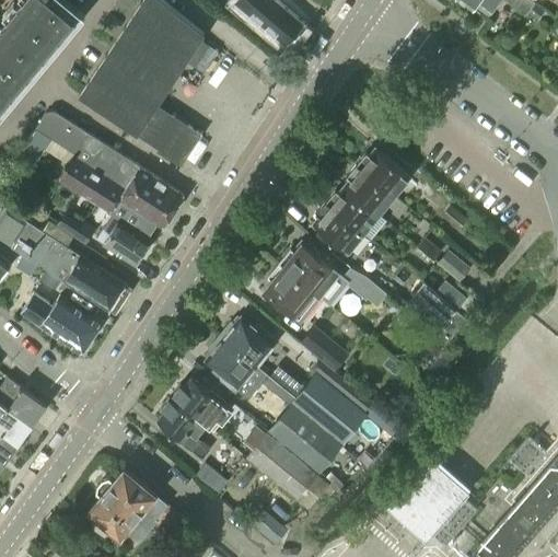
[(24,0),(23,1),(0,30),(0,112),(79,19),(57,0),(24,0)]
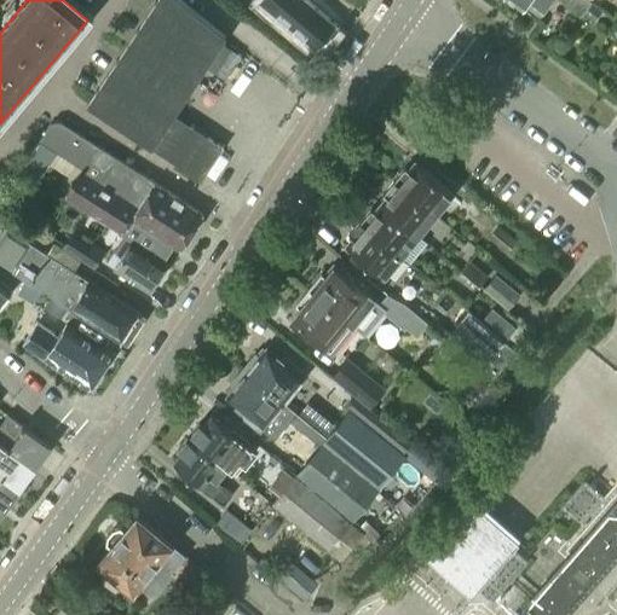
[(224,151),(176,119),(228,41),(178,0),(160,0),(90,108),(202,183),(224,151)]
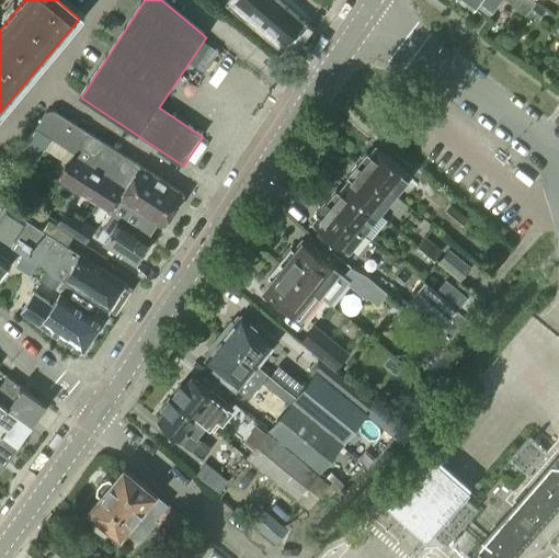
[(306,25),(275,0),(240,0),(238,4),(259,23),(260,26),(265,31),(269,31),(288,47),(306,25)]
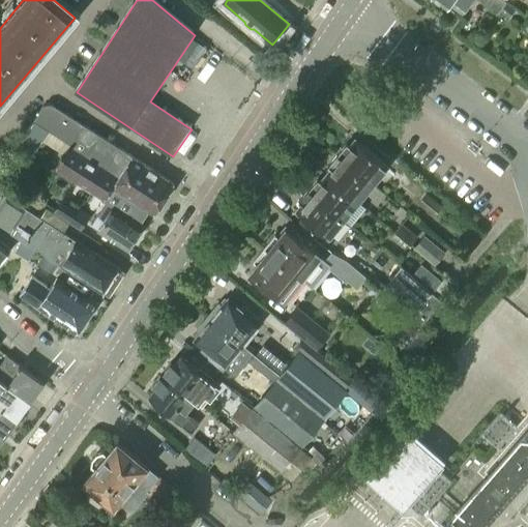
[(516,11),(500,0),(433,0),(448,11),(452,6),(463,15),(474,0),(479,0),(499,15),(502,11),(511,18),(516,11)]
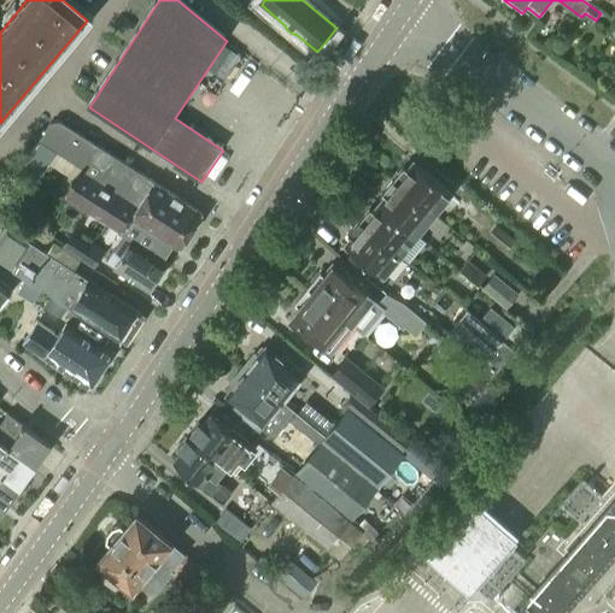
[(181,253),(204,217),(60,124),(53,125),(40,143),(83,172),(77,182),(75,180),(72,183),(75,186),(66,198),(124,235),(123,236),(134,243),(144,228),(181,252),(180,253),(181,253)]
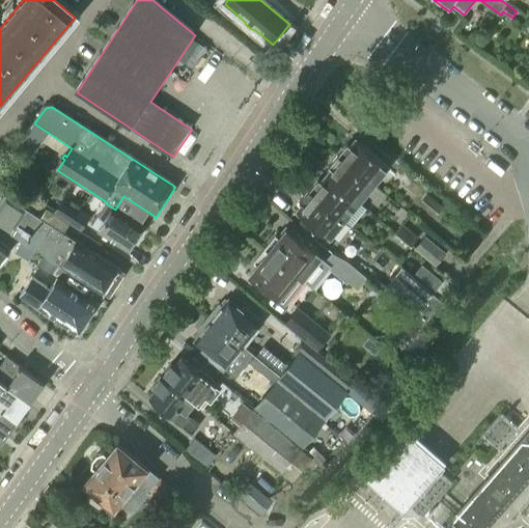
[(389,168),(358,143),(353,149),(349,146),(339,158),(374,187),(389,168)]
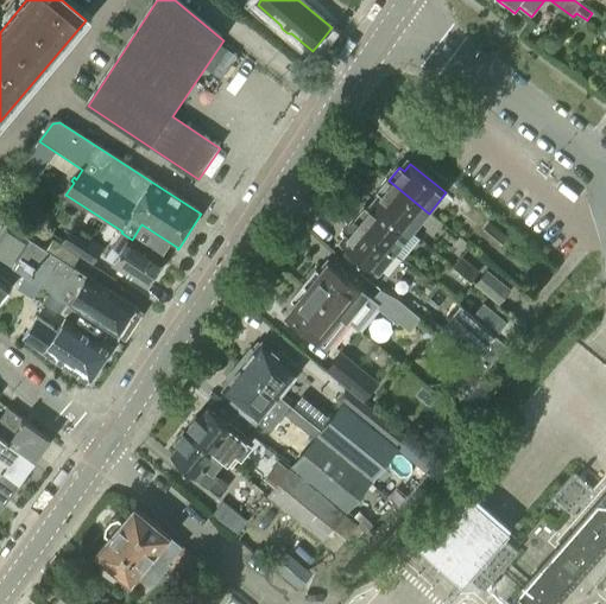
[(429,214),(389,180),(377,195),(382,198),(377,205),(412,234),(429,214)]
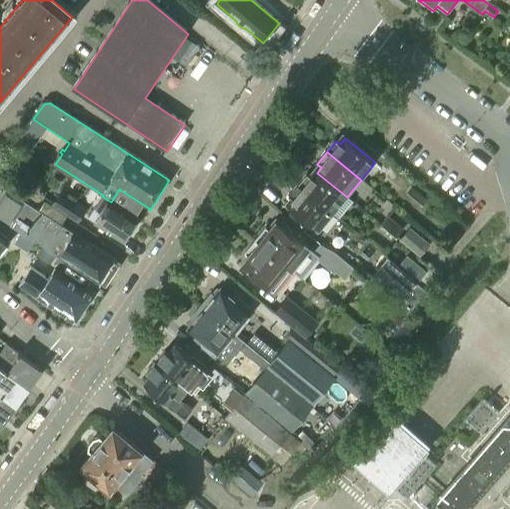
[(355,203),(347,197),(317,173),(312,179),(308,175),(298,187),(332,214),(340,221),(355,203)]
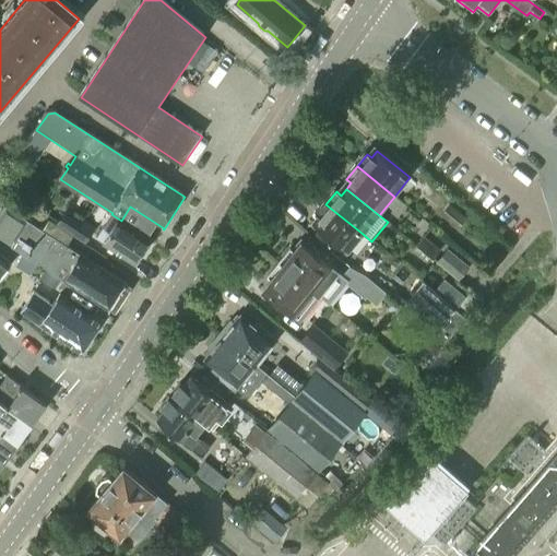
[(363,234),(326,204),(317,215),(321,220),(315,226),(347,253),(363,234)]
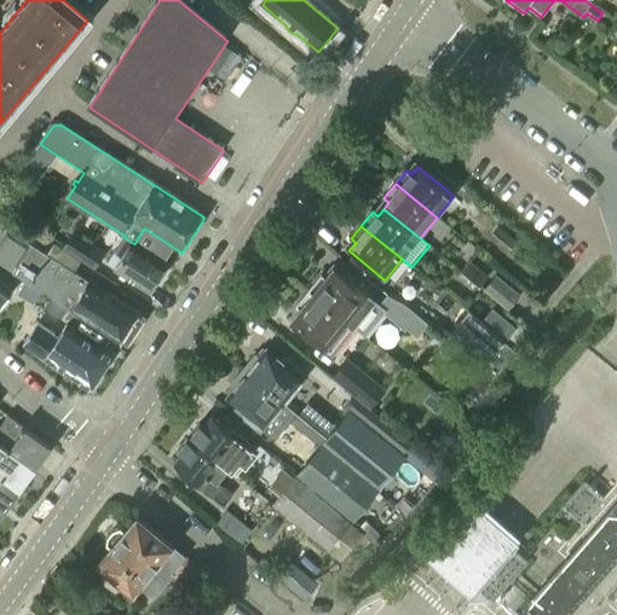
[(517,244),(499,228),(489,241),(507,255),(517,244)]
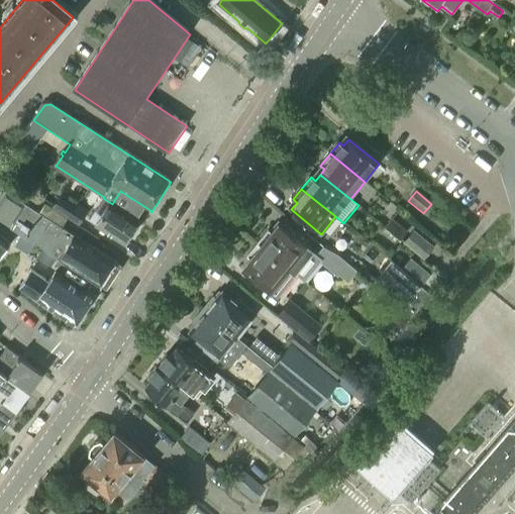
[(118,265),(63,229),(6,193),(0,202),(0,222),(22,236),(35,245),(56,259),(103,288),(118,265)]
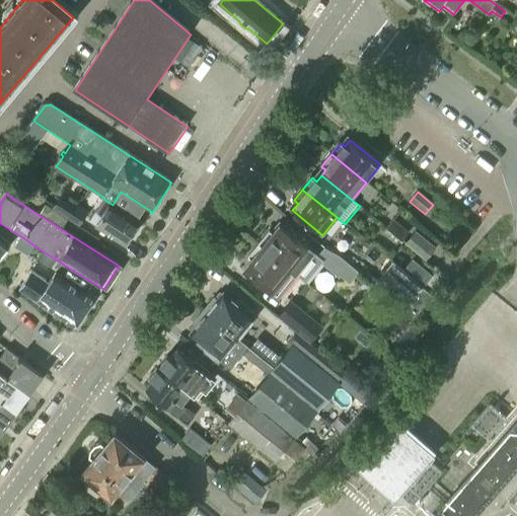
[(78,228),(88,214),(64,198),(54,212),(78,228)]
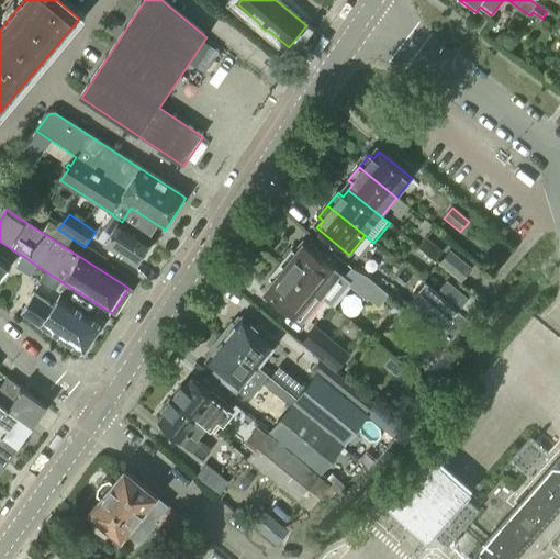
[(153,244),(149,242),(121,223),(112,237),(104,233),(98,243),(138,267),(145,256),(148,256),(153,249),(150,246),(153,244)]
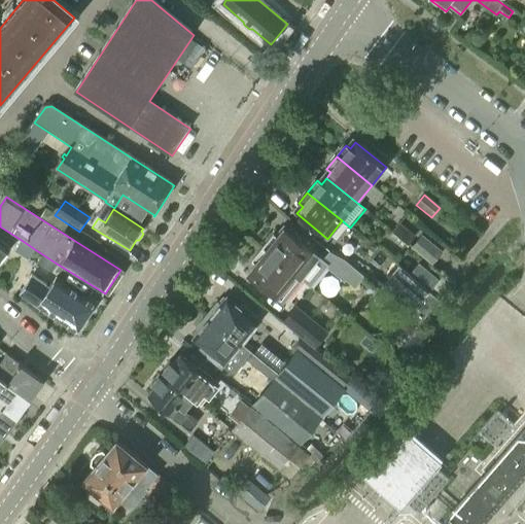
[(415,239),(398,225),(392,233),(409,246),(415,239)]
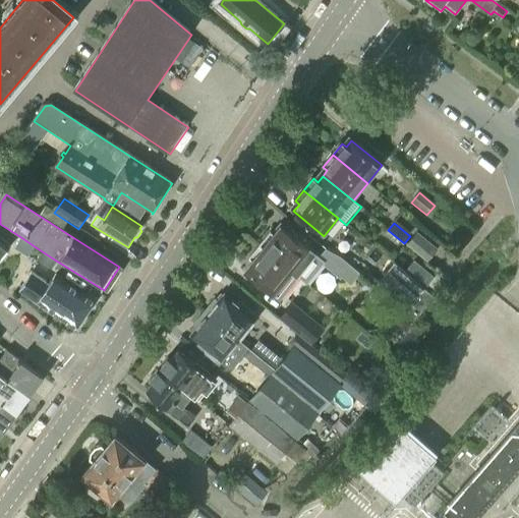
[(328,250),(321,259),(282,227),(275,236),(272,233),(261,246),(296,275),(306,284),(323,264),(342,279),(343,277),(352,284),(361,274),(342,259),(328,250)]
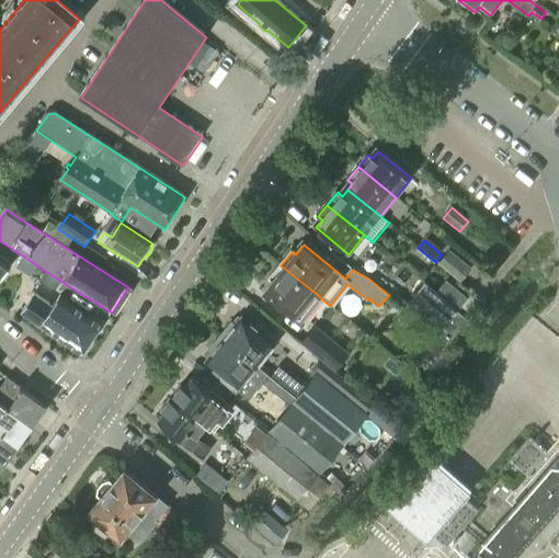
[(435,262),(418,248),(411,255),(429,270),(435,262)]
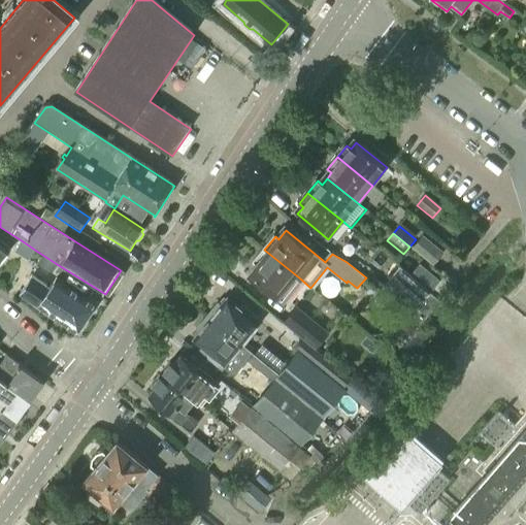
[(444,253),(424,237),(415,248),(434,264),(444,253)]
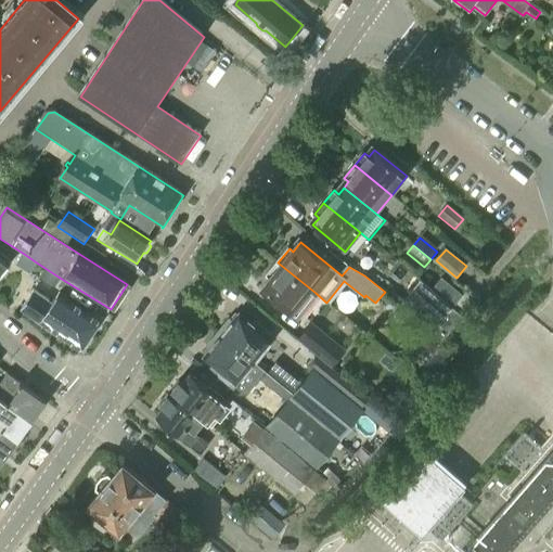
[(0,279),(12,265),(0,254),(0,279)]
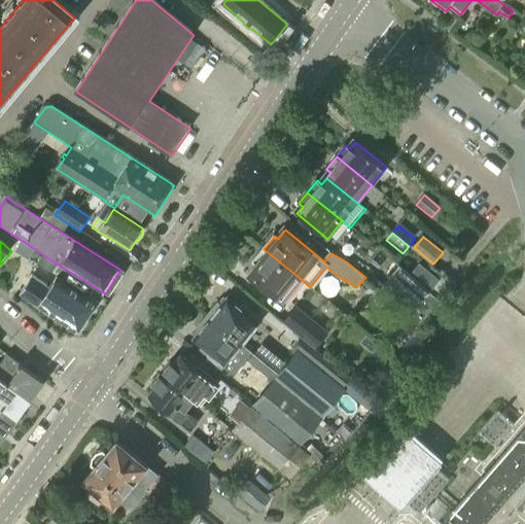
[(29,259),(36,250),(23,241),(16,251),(29,259)]
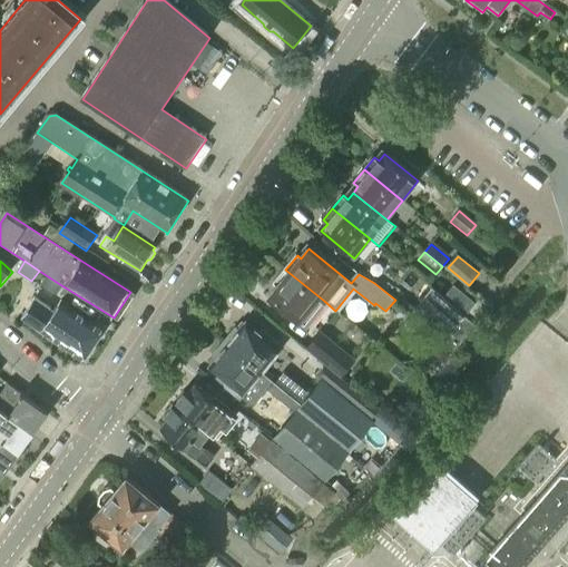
[(304,325),(324,301),(285,270),(274,284),(277,286),(270,296),(304,325)]
